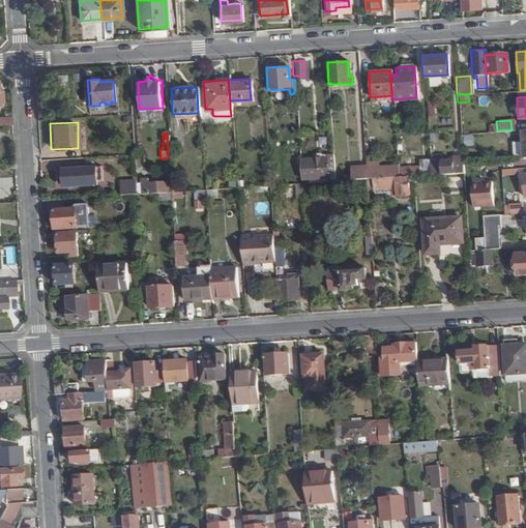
[(470,133),(462,134),(462,144),(471,143),(470,133)]
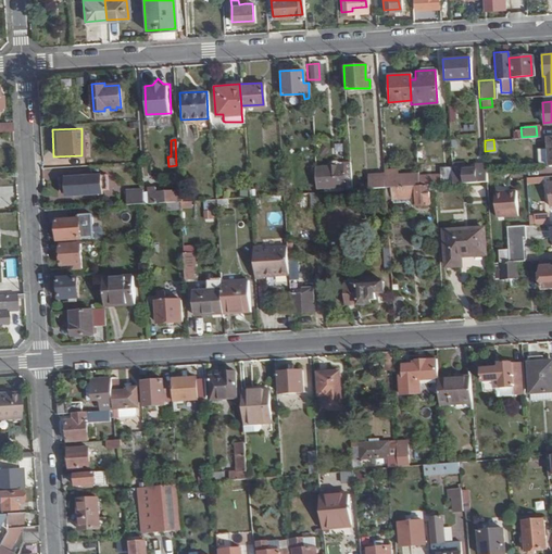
[(314,166),(315,191),(324,191),(323,187),(343,186),(349,186),(348,162),(339,162),(340,165),(314,166)]
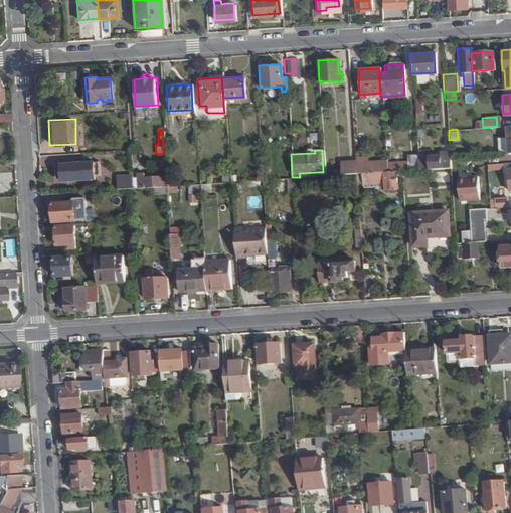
[(449,157),(448,152),(438,153),(438,156),(415,158),(416,170),(449,167),(449,157)]
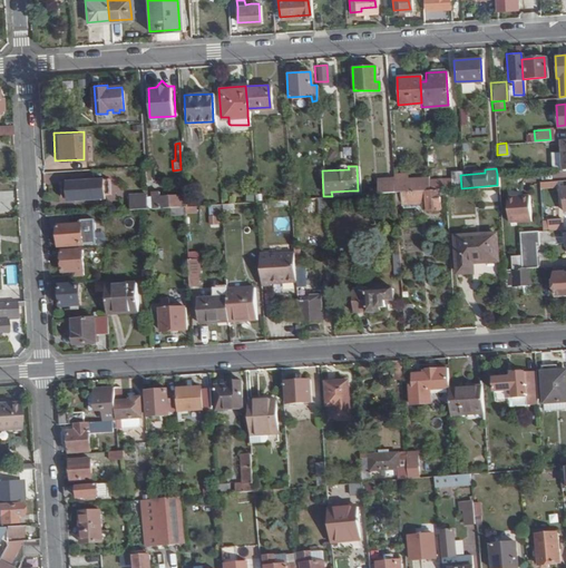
[(449,178),(426,179),(427,191),(435,189),(442,189),(461,188),(460,175),(460,170),(448,170),(449,178)]
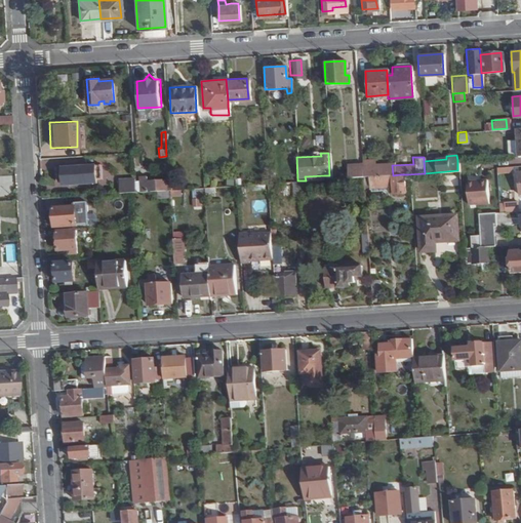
[(372,159),(360,160),(360,163),(361,176),(366,176),(393,175),(392,165),(392,163),(373,164),(372,159)]
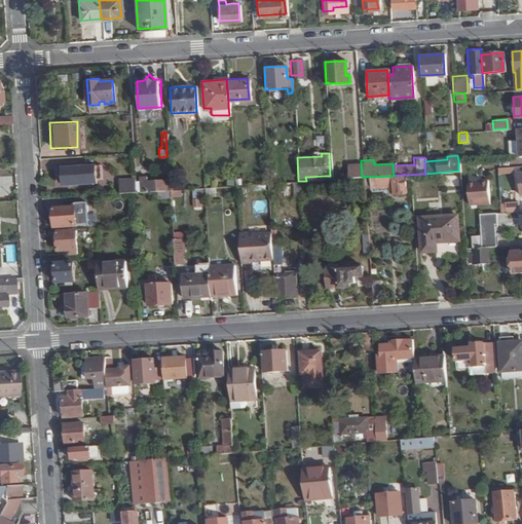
[(98,162),(61,164),(62,184),(99,182),(98,162)]
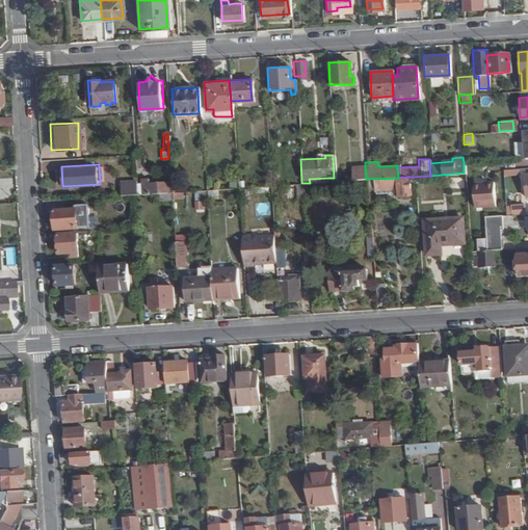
[(366,179),(365,165),(350,166),(350,180),(366,179)]
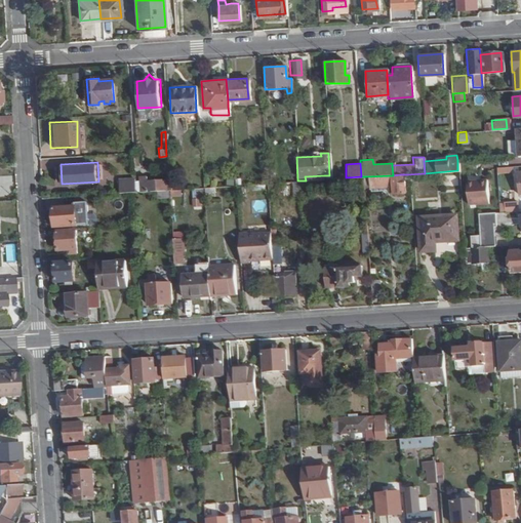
[(393,175),(366,176),(366,180),(368,180),(369,187),(391,186),(391,193),(392,193),(401,193),(400,180),(400,174),(393,175)]
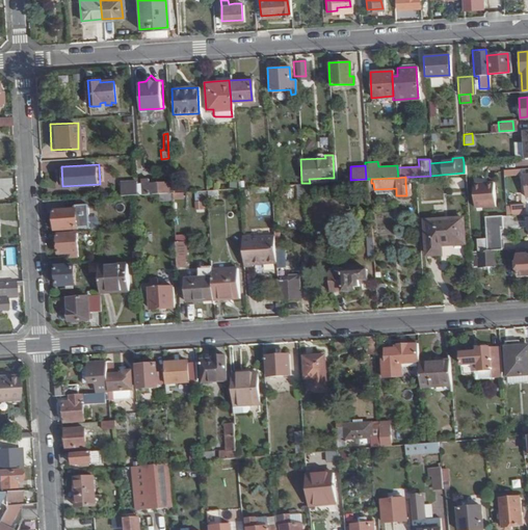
[(135,179),(120,179),(120,193),(136,193),(135,179)]
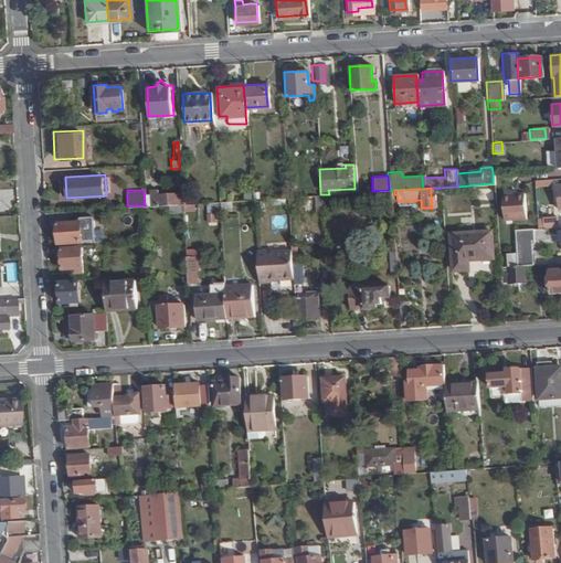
[(148,190),(149,205),(180,204),(181,203),(180,193),(175,193),(155,194),(155,190),(148,190)]
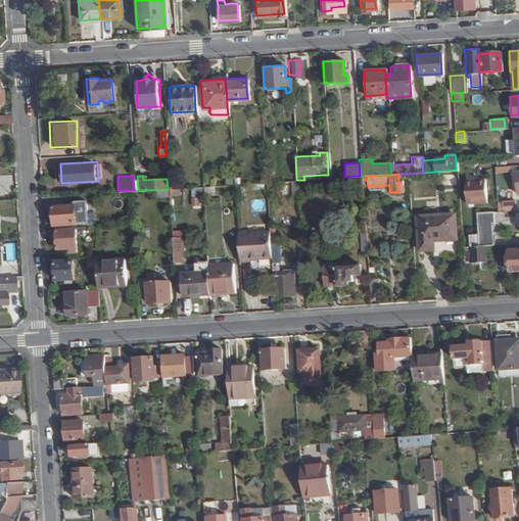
[(483,178),(463,180),(465,202),(485,201),(483,178)]
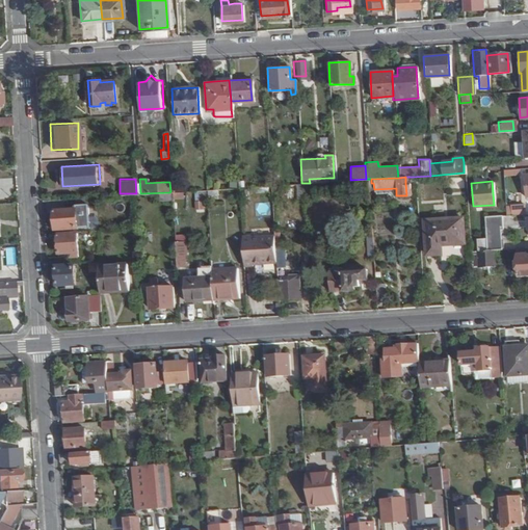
[(51,210),(53,229),(74,227),(86,226),(84,203),(73,204),(73,207),(59,207),(59,209),(51,210)]
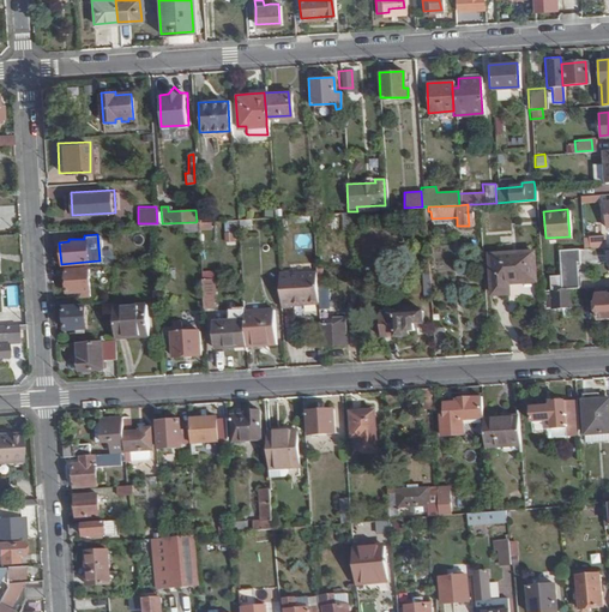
[(604,234),(588,234),(588,235),(583,235),(583,245),(589,245),(589,246),(604,245),(604,234)]
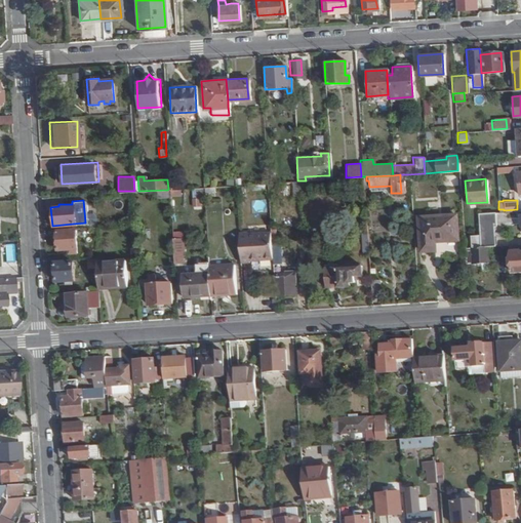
[(479,245),(486,245),(494,244),(492,216),(497,216),(497,211),(477,212),(478,235),(479,245)]
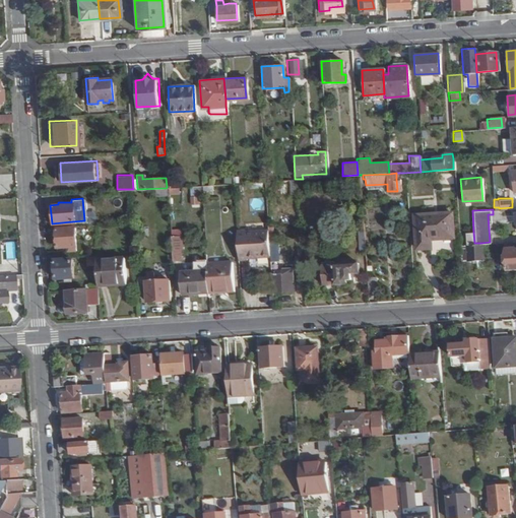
[(412,214),(414,248),(429,247),(428,238),(451,236),(449,212),(412,214)]
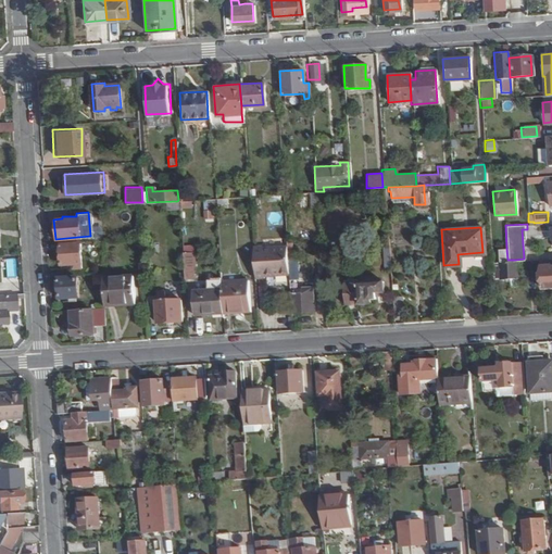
[(79,266),(77,242),(58,243),(59,263),(70,263),(71,267),(79,266)]
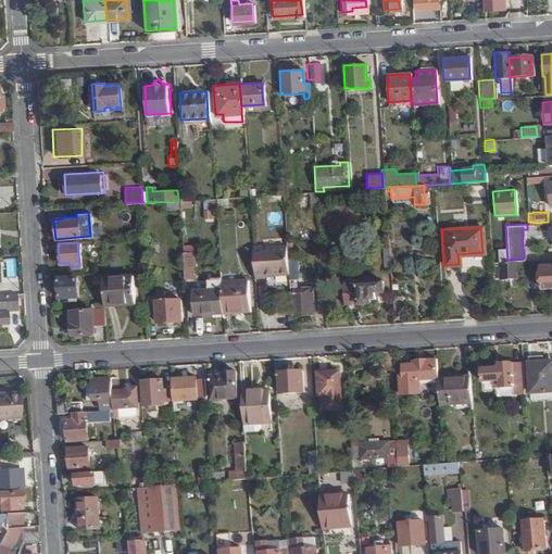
[(289,242),(285,242),(287,280),(297,279),(295,259),(290,259),(289,242)]
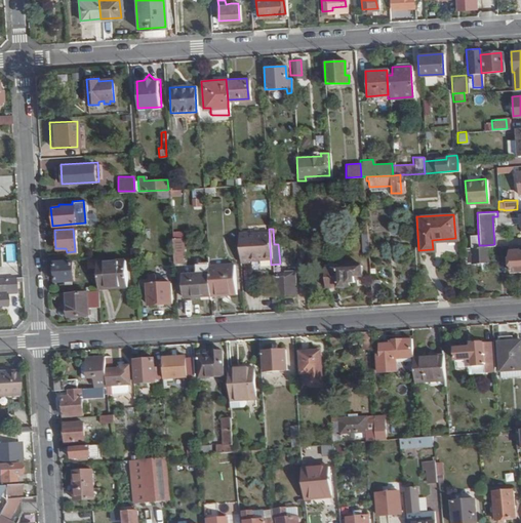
[(470,246),(479,245),(478,235),(469,235),(470,246)]
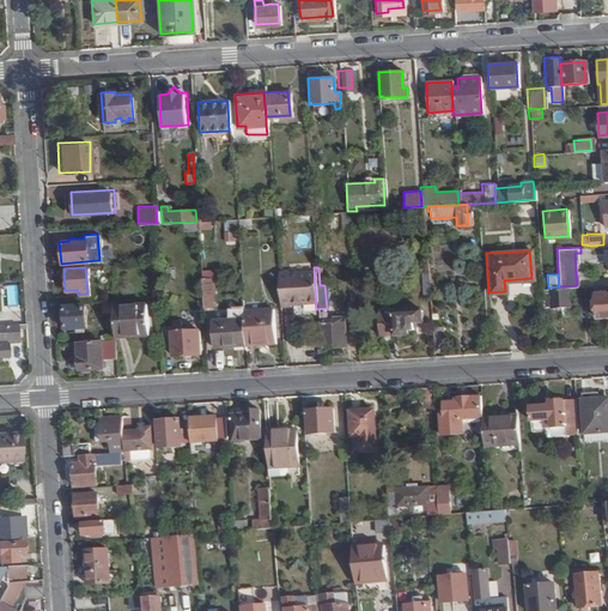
[(212,278),(199,278),(200,306),(208,306),(208,294),(213,292),(212,278)]
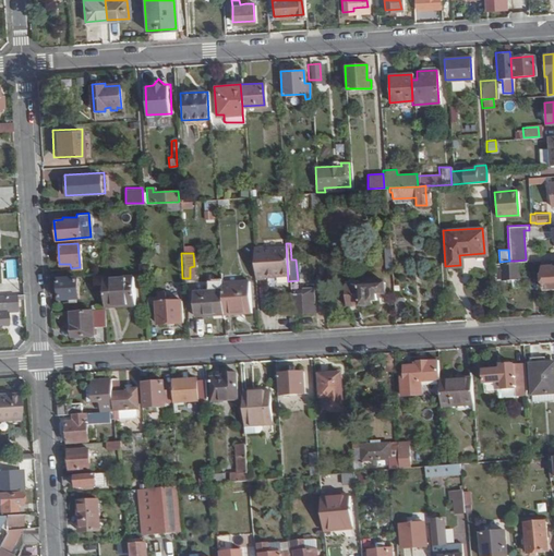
[(553,257),(552,258),(552,264),(542,265),(544,287),(553,287),(553,257)]
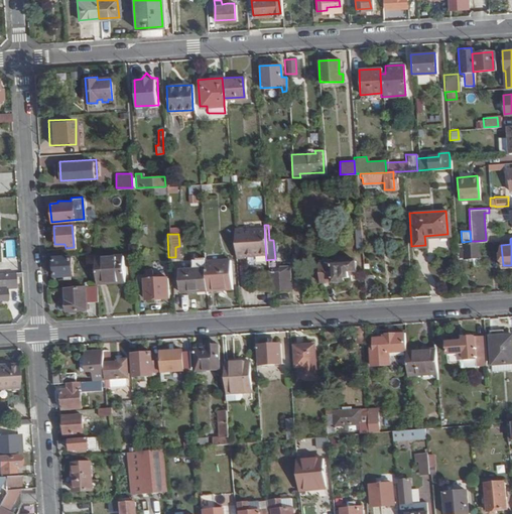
[(455,242),(456,258),(479,256),(478,241),(471,241),(462,242),(455,242)]
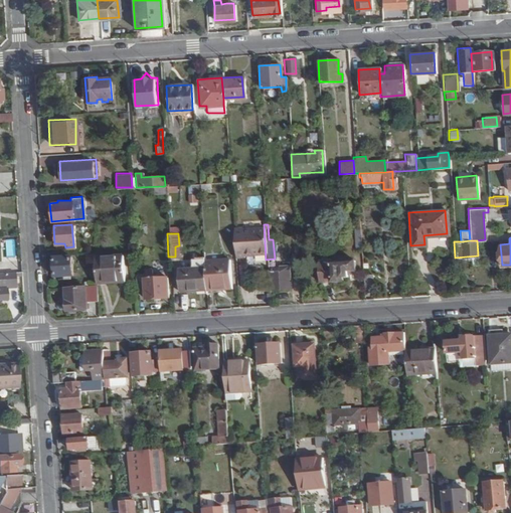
[(70,275),(68,255),(51,258),(51,259),(49,259),(50,266),(51,266),(52,276),(70,275)]
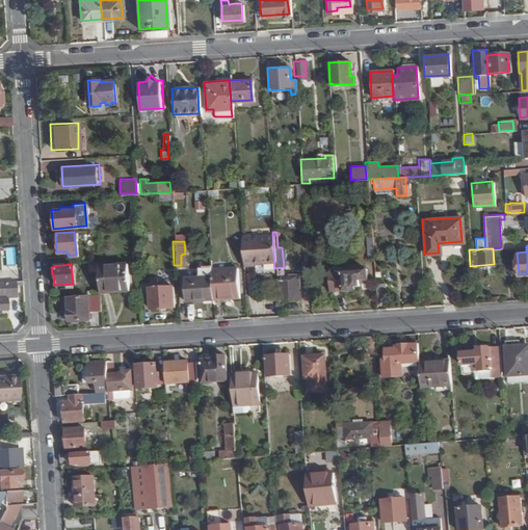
[(96,265),(98,292),(117,291),(117,287),(126,286),(125,264),(96,265)]
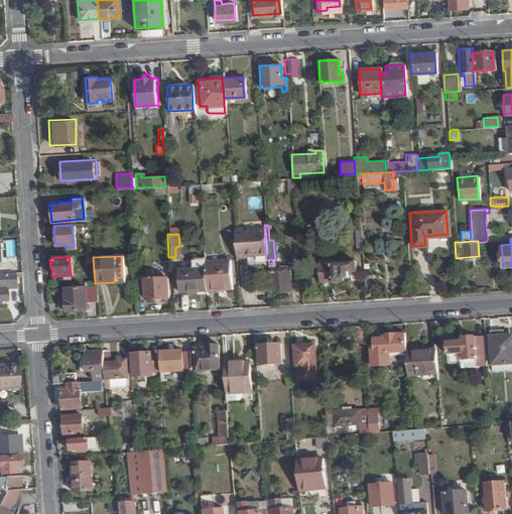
[(203,261),(203,258),(189,258),(189,268),(176,269),(177,288),(185,288),(185,291),(194,290),(205,290),(205,289),(203,261)]
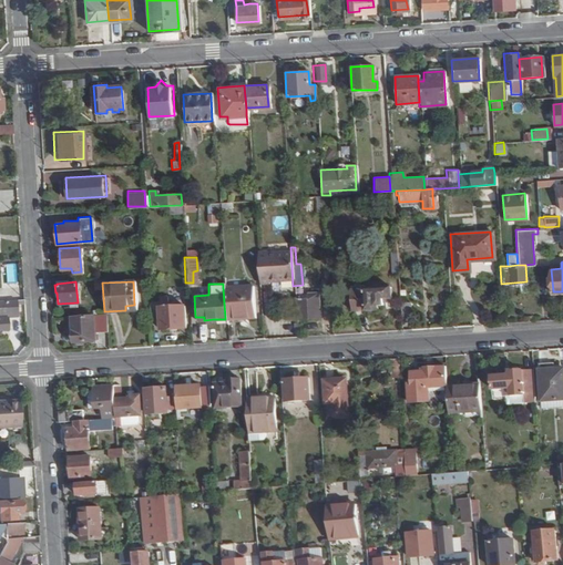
[(223,287),(225,318),(241,316),(241,318),(252,317),(249,285),(223,287)]
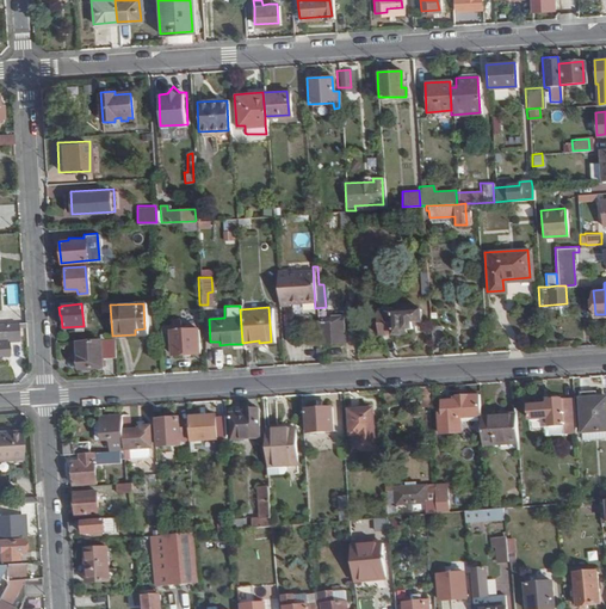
[(419,319),(418,309),(389,311),(389,312),(379,312),(381,333),(391,333),(391,334),(403,333),(402,328),(409,328),(409,325),(418,324),(418,320),(419,319)]
